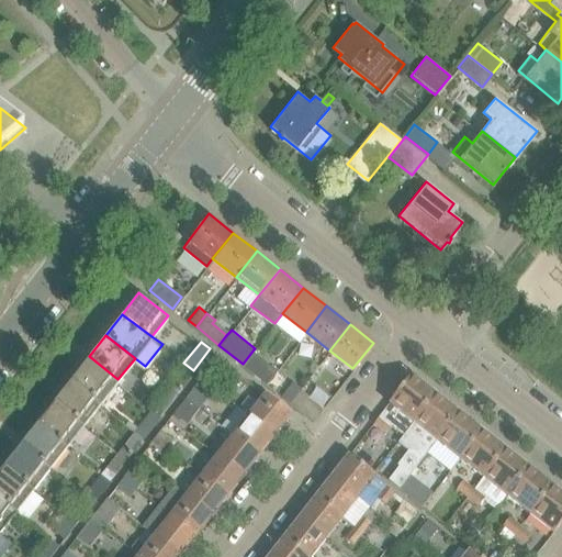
[(254,349),(243,364),(267,382),(278,368),(254,349)]
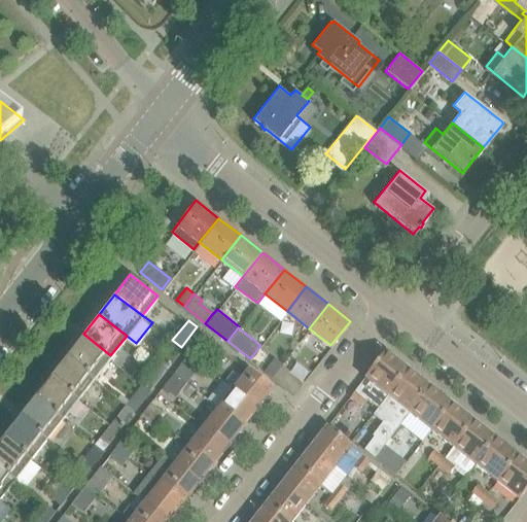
[(210,349),(216,342),(204,333),(199,340),(210,349)]
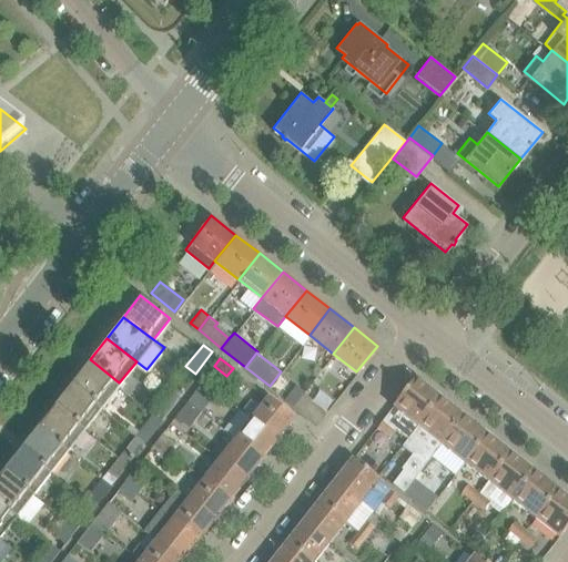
[(90,359),(73,381),(102,405),(119,382),(90,359)]
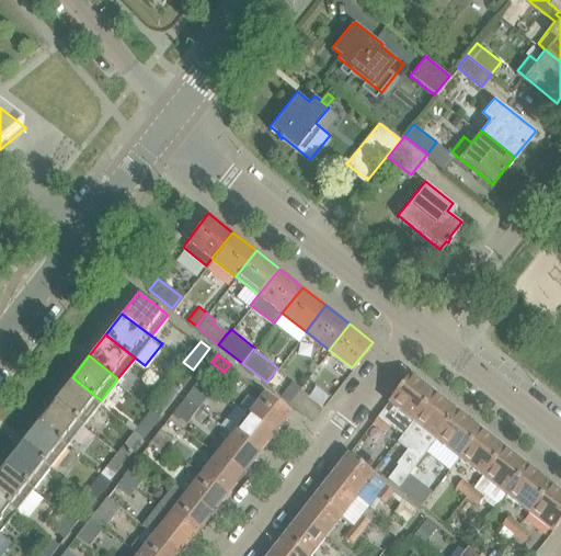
[(183,362),(173,375),(183,383),(193,370),(183,362)]
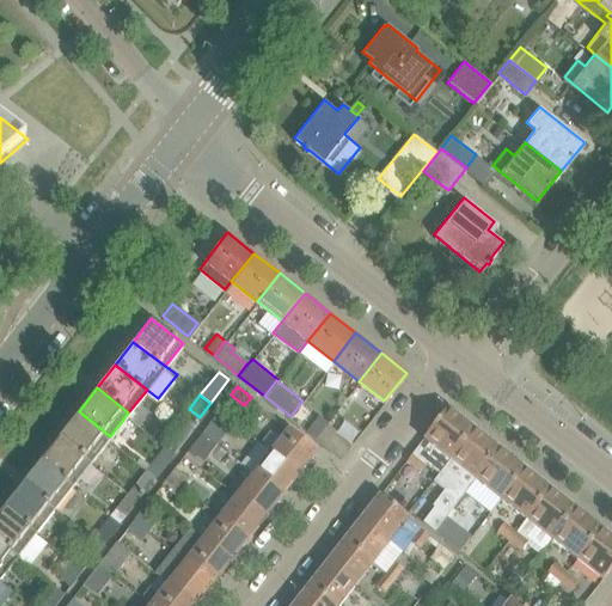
[(447,405),(407,457),(420,466),(426,459),(438,469),(472,424),(447,405)]
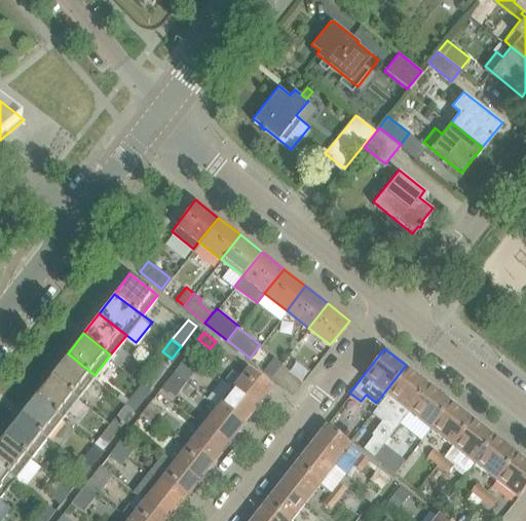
[(189,350),(174,370),(186,379),(200,361),(189,350)]
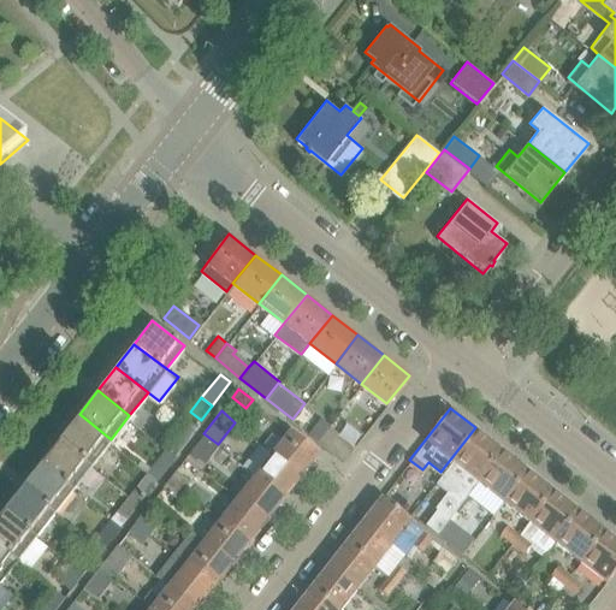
[(111,439),(80,414),(63,434),(60,438),(93,463),(111,439)]
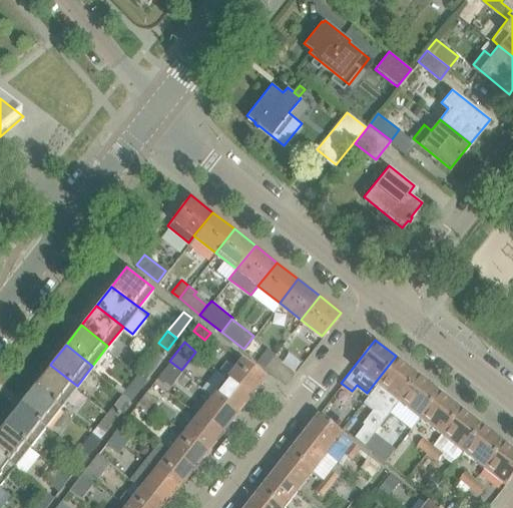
[(267,347),(257,359),(265,365),(275,353),(267,347)]
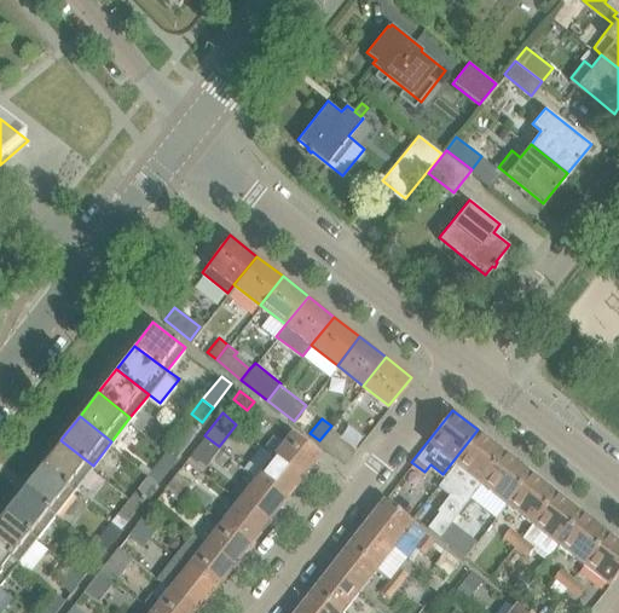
[(184,423),(172,438),(183,446),(195,432),(184,423)]
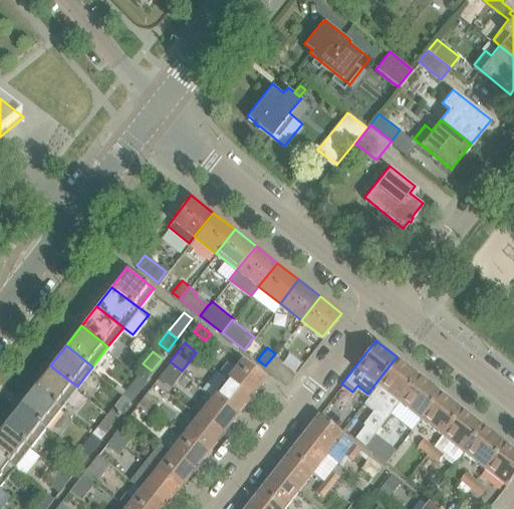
[(275,353),(265,365),(271,370),(287,383),(294,372),(279,360),(281,357),(275,353)]
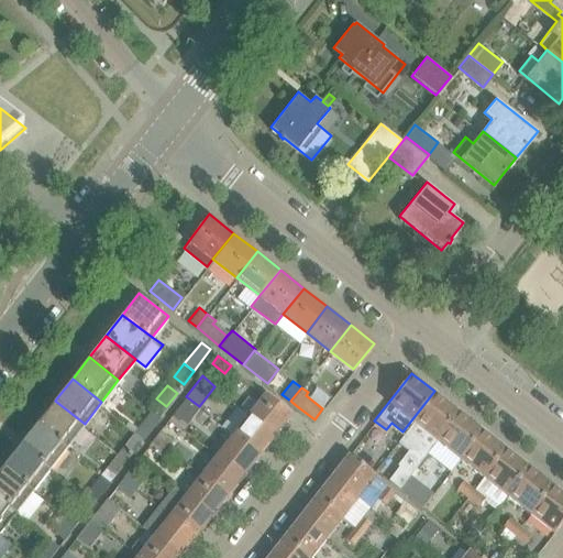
[(457,409),(434,391),(403,431),(397,438),(408,447),(396,461),(398,462),(387,477),(398,485),(424,451),(457,409)]
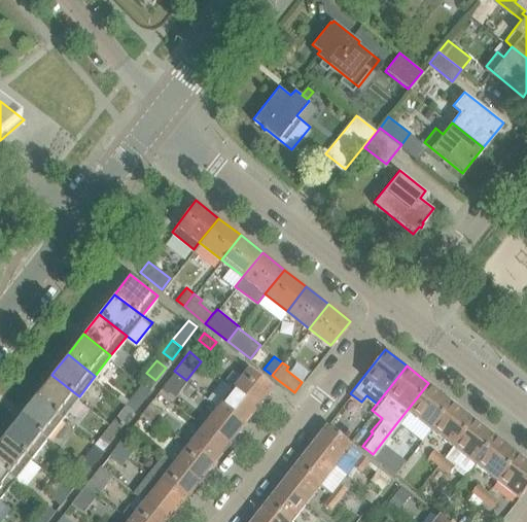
[(248,367),(234,385),(257,405),(273,386),(248,367)]
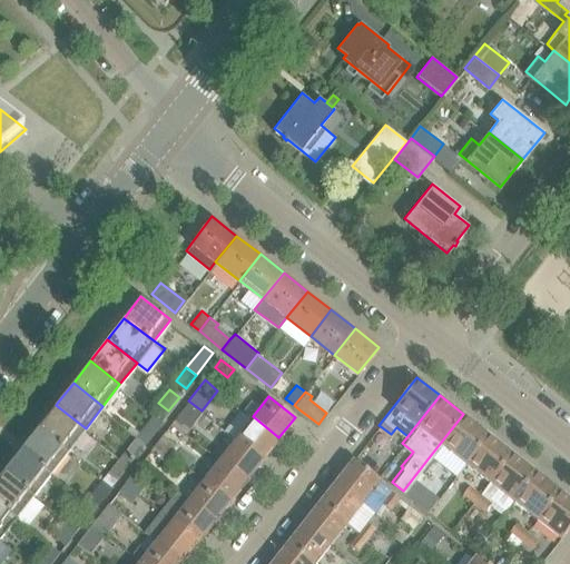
[(196,418),(202,411),(188,401),(183,408),(196,418)]
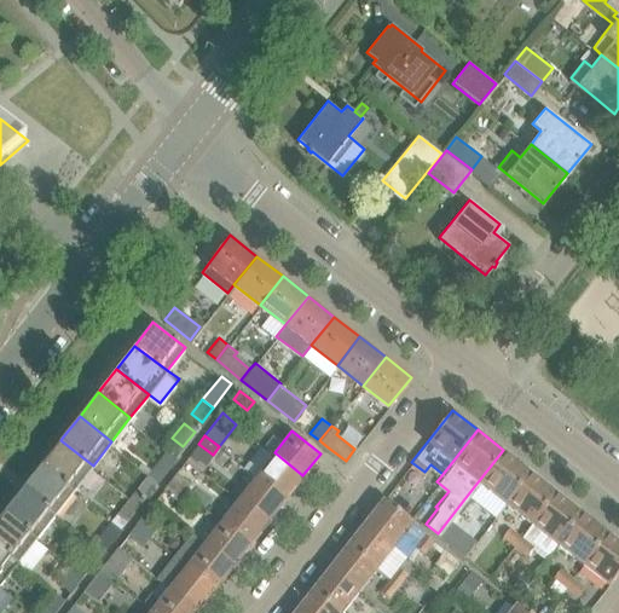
[(61,440),(42,463),(74,489),(93,466),(61,440)]
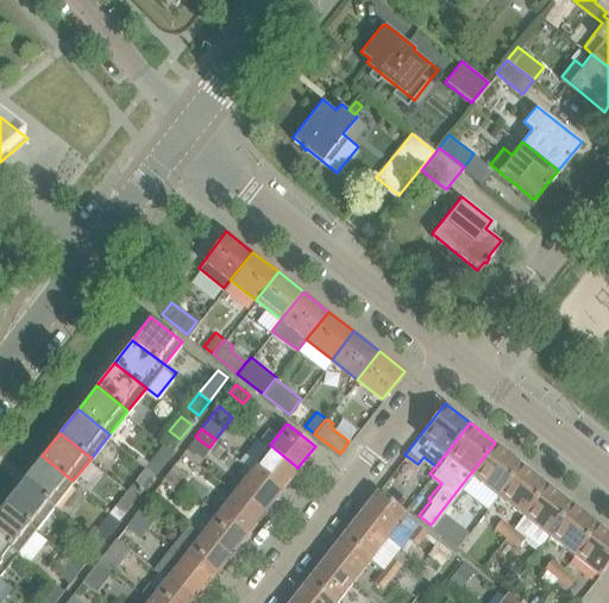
[(155,471),(173,448),(163,440),(144,463),(155,471)]
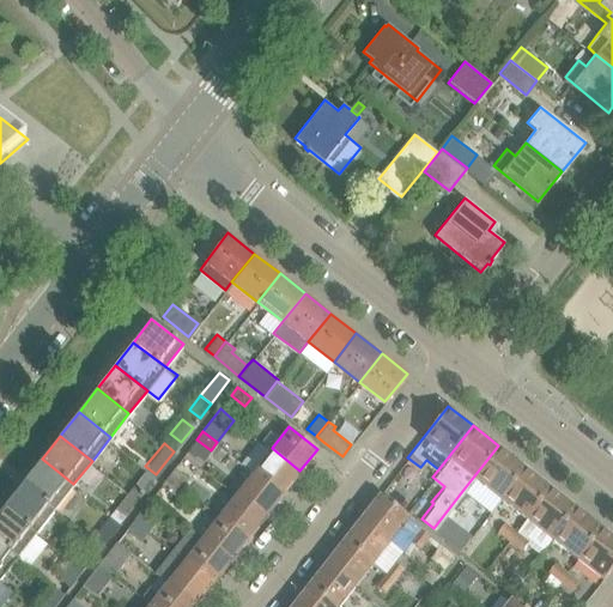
[(498,445),(462,491),(489,511),(501,496),(525,466),(498,445)]
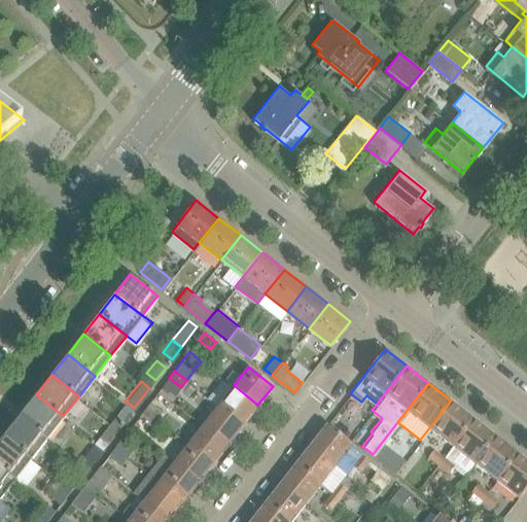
[(218,405),(243,424),(257,405),(234,385),(218,405)]
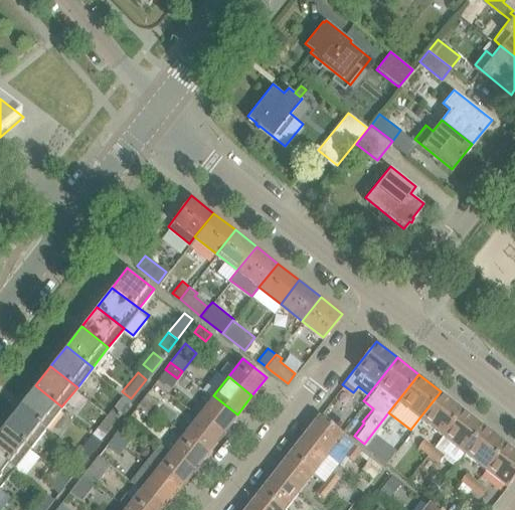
[(61,406),(35,385),(19,405),(46,426),(61,406)]
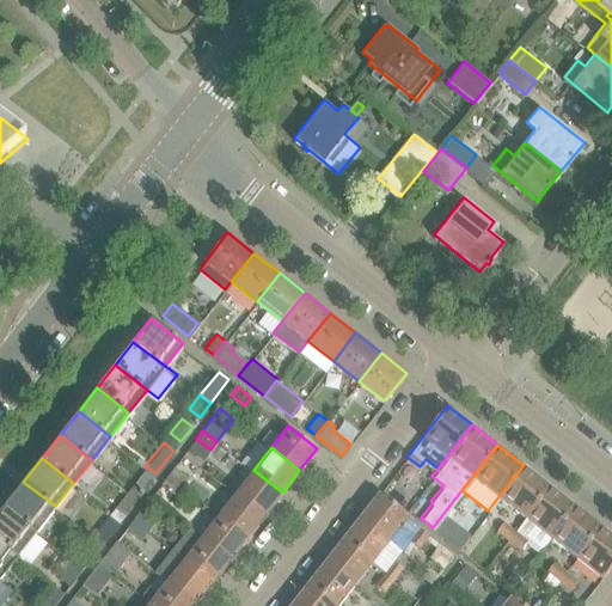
[(176,464),(169,472),(183,484),(190,475),(176,464)]
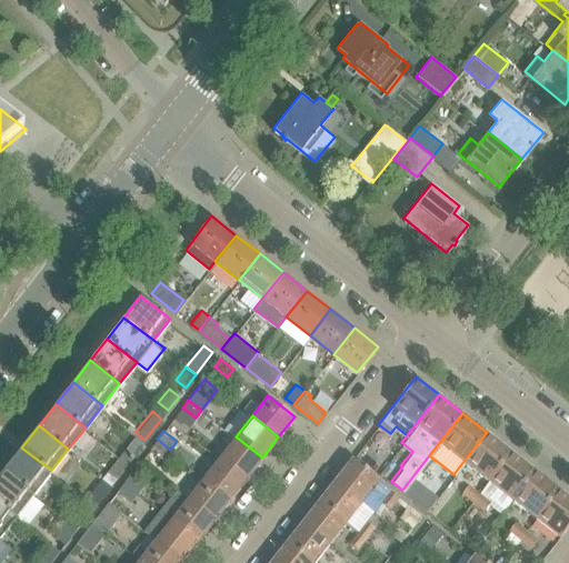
[(135,432),(125,445),(135,453),(145,440),(135,432)]
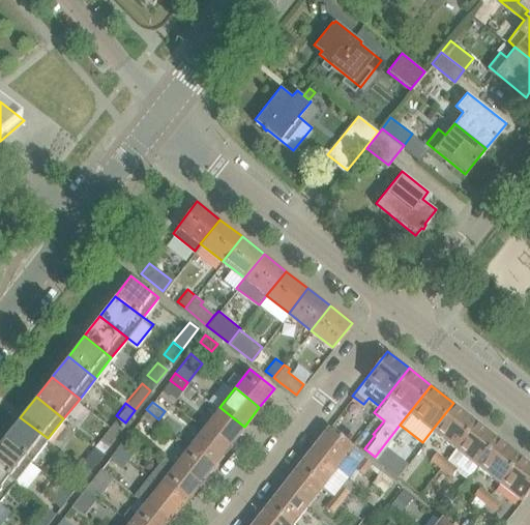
[(476,420),(453,403),(433,429),(454,446),(476,420)]
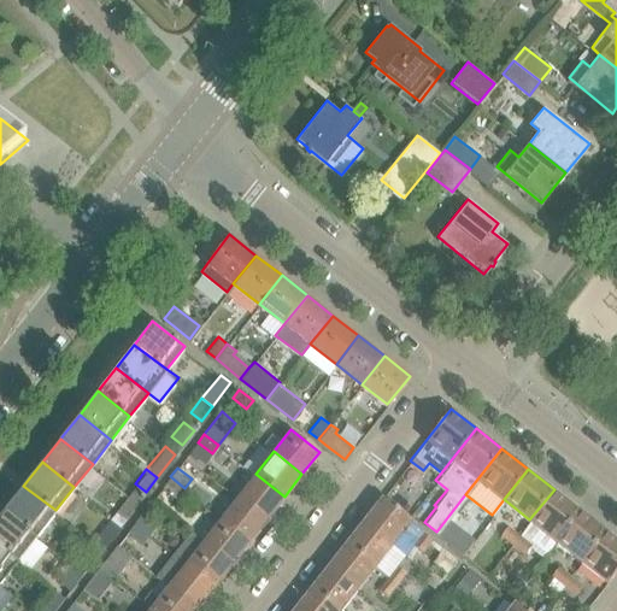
[(239,495),(268,518),(285,497),(256,474),(239,495)]
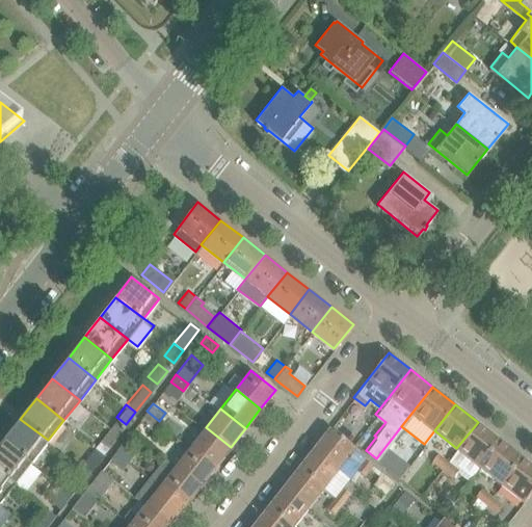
[(154,428),(159,421),(147,411),(141,418),(154,428)]
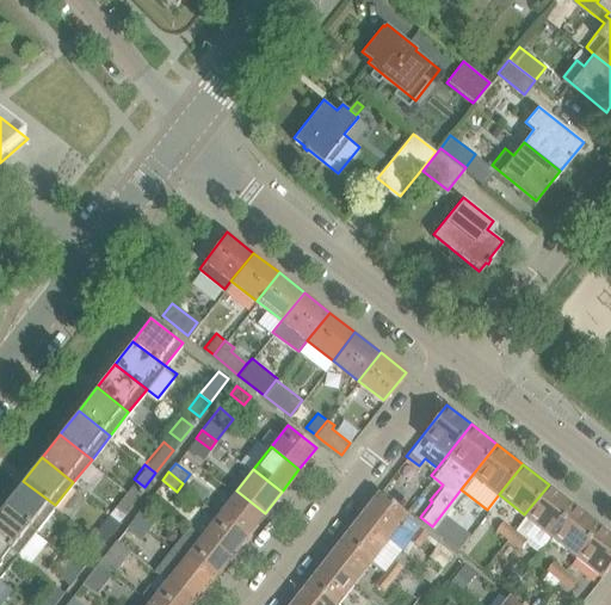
[(23,481),(5,504),(37,529),(55,505),(23,481)]
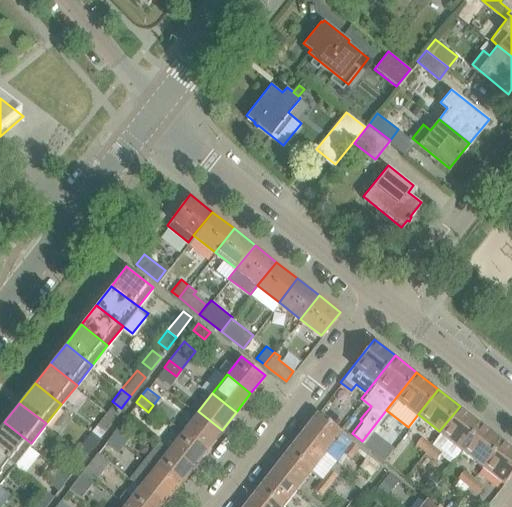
[(439,431),(432,441),(442,449),(440,451),(451,460),(461,448),(481,423),(460,406),(439,431)]
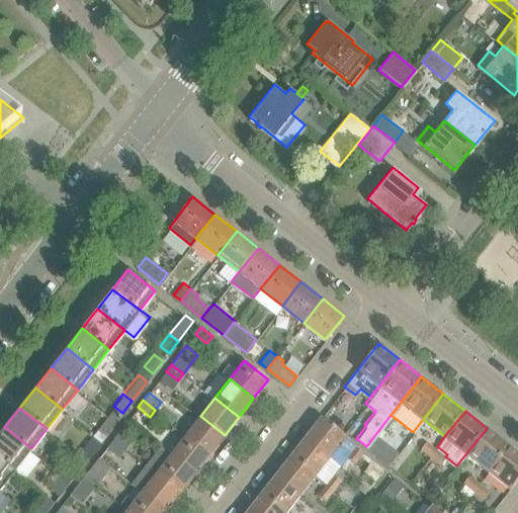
[(107,414),(97,426),(106,433),(116,421),(107,414)]
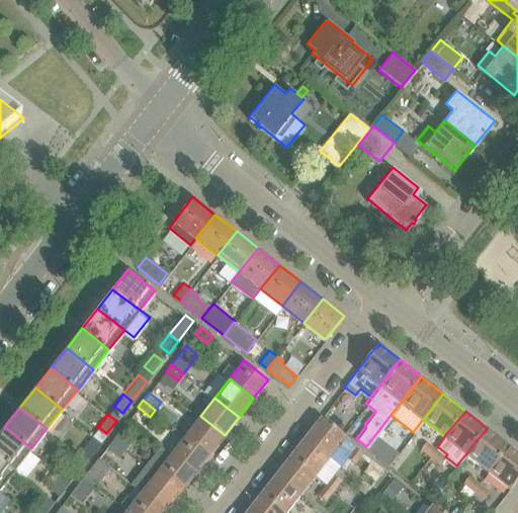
[(200,416),(186,434),(209,453),(225,435),(200,416)]
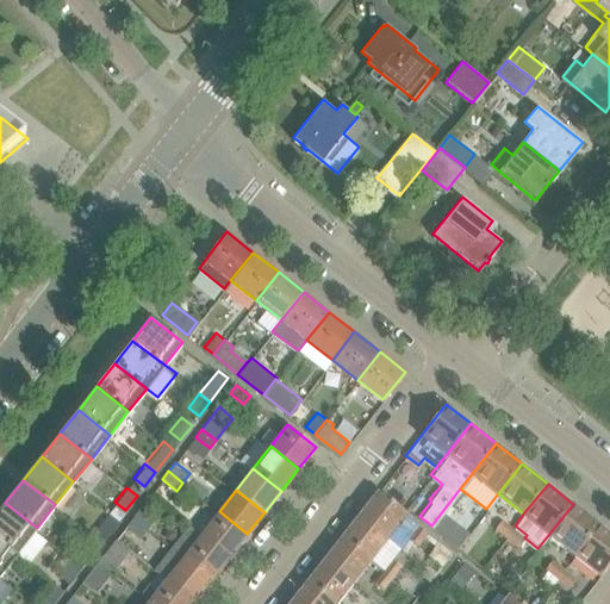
[(378,491),(361,512),(390,535),(402,545),(409,535),(417,541),(427,529),(408,514),(378,491)]
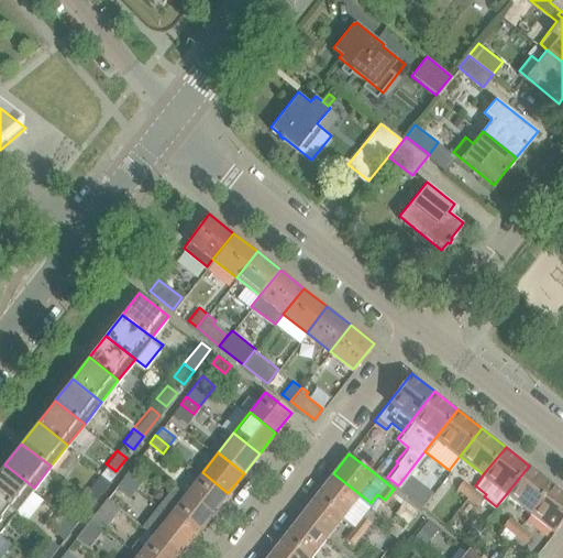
[(0,470),(0,496),(17,510),(34,488),(4,465),(0,470)]
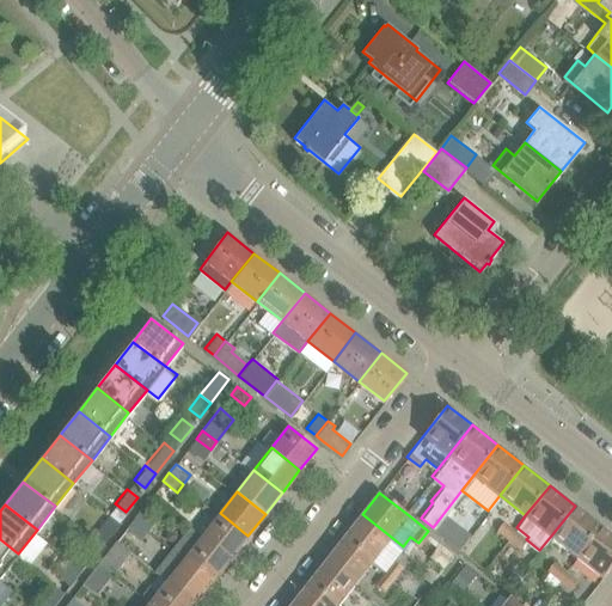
[(600,526),(575,506),(551,536),(576,556),(600,526)]
